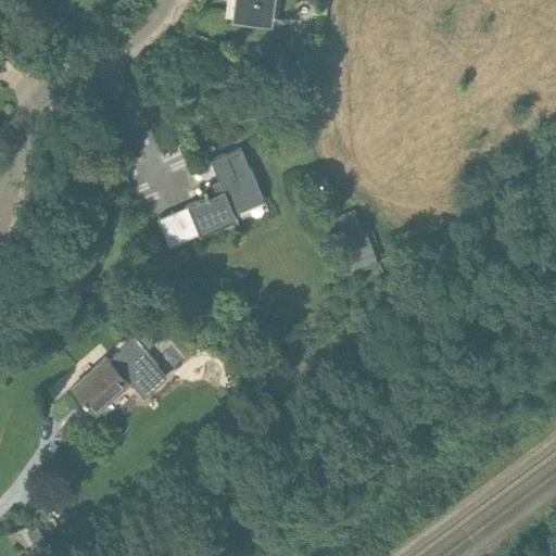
[(235,0),(234,17),(268,23),(270,0),(235,0)]
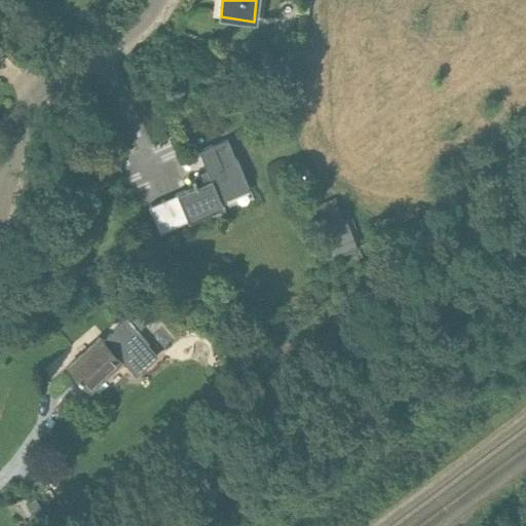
[(195,187),(183,192),(149,208),(160,233),(225,207),(221,196),(236,190),(248,186),(238,162),(227,141),(212,148),(211,144),(197,150),(210,174),(192,181),(195,187)]
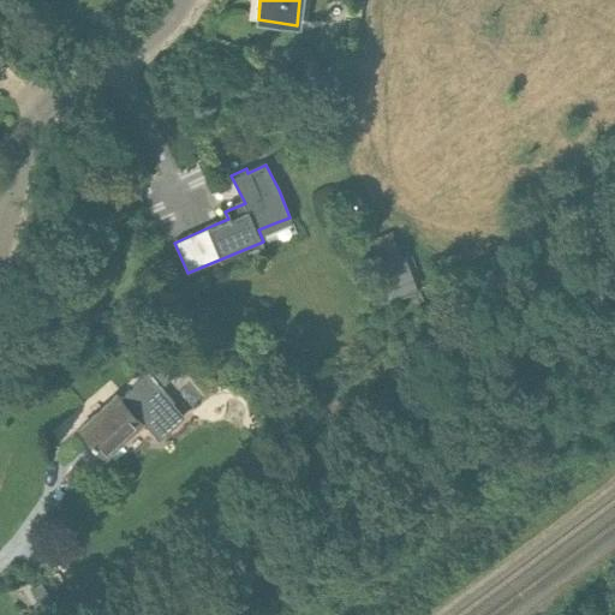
[(401,256),(392,232),(369,240),(386,286),(376,290),(381,303),(417,288),(404,255),(401,256)]
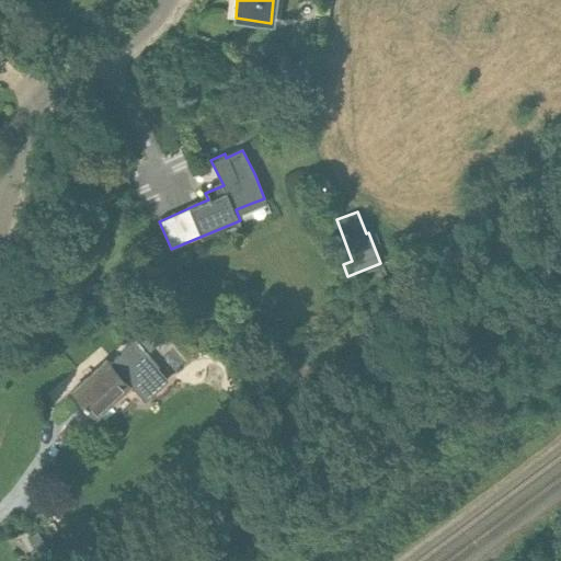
[(149,351),(163,339),(146,319),(133,330),(149,351)]
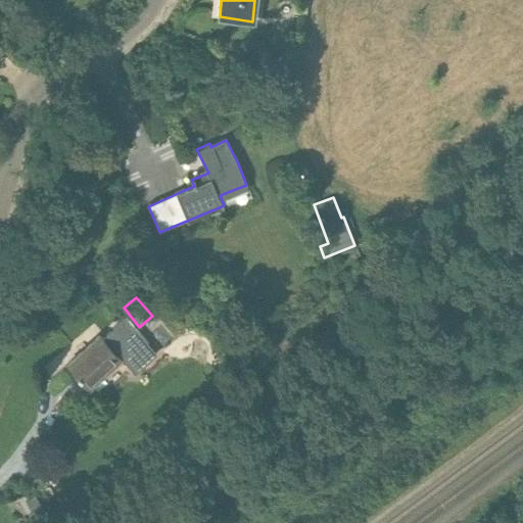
[(124,364),(124,363),(126,365),(128,366),(130,367),(132,367),(134,368),(136,368),(139,367),(141,367),(143,366),(145,365),(146,363),(148,361),(149,359),(150,357),(150,354),(151,352),(151,350),(150,348),(150,345),(149,343),(147,342),(126,318),(101,338),(99,336),(67,365),(90,389),(121,362),(124,364)]
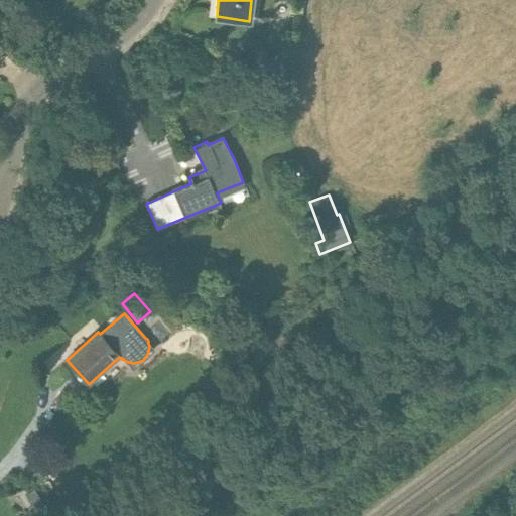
[(30,488),(18,496),(30,515),(45,515),(47,515),(30,488)]
